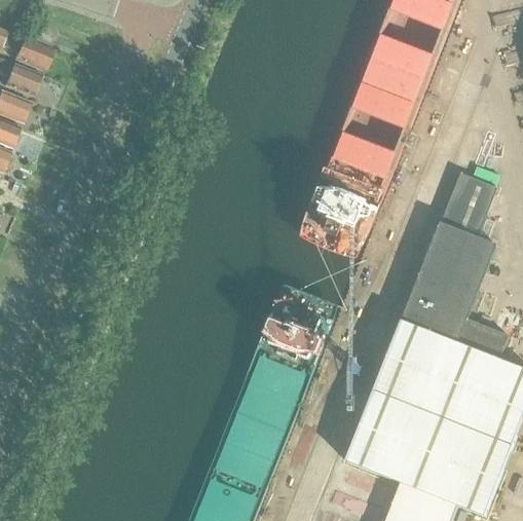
[(32,36),(47,41),(52,28),(38,22),(32,36)]
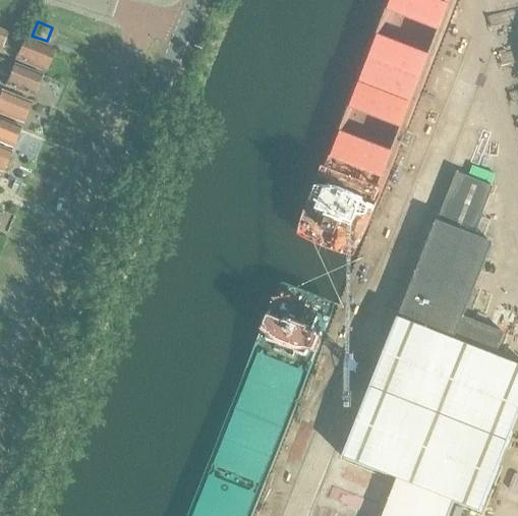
[(0,43),(14,49),(12,56),(41,68),(49,47),(0,26),(0,43)]
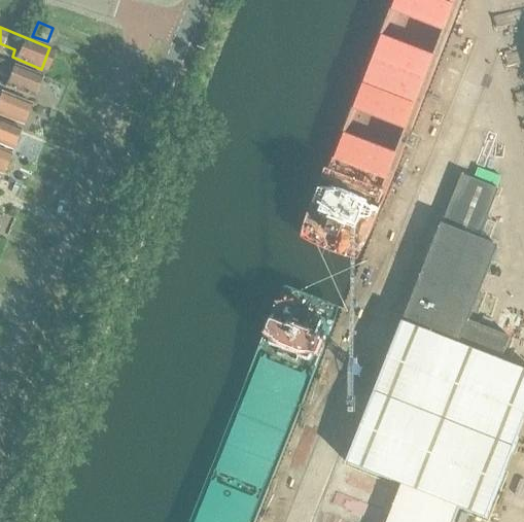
[(2,82),(30,94),(39,72),(0,56),(0,70),(6,73),(2,82)]
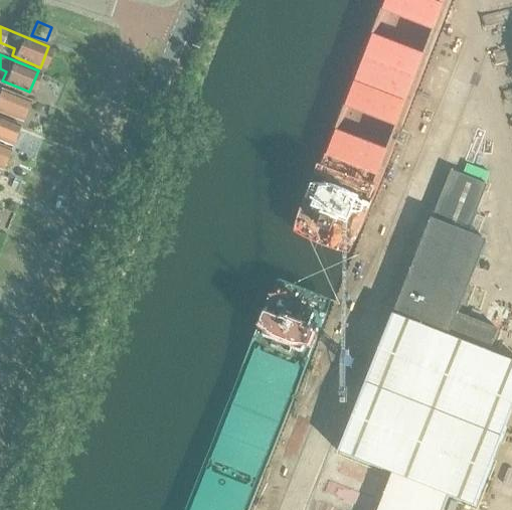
[(0,109),(19,117),(27,97),(0,86),(0,109)]
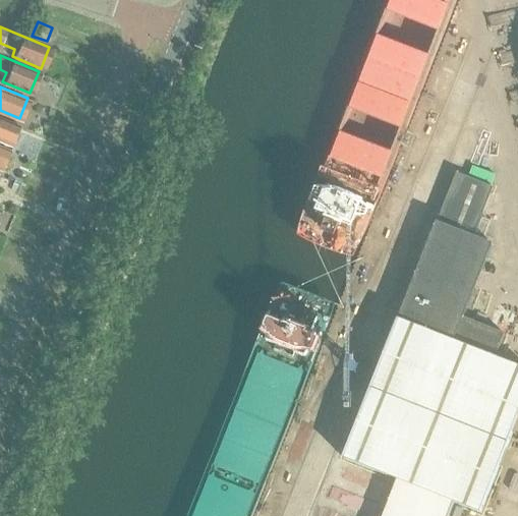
[(0,140),(9,145),(17,124),(6,119),(0,116),(0,140)]
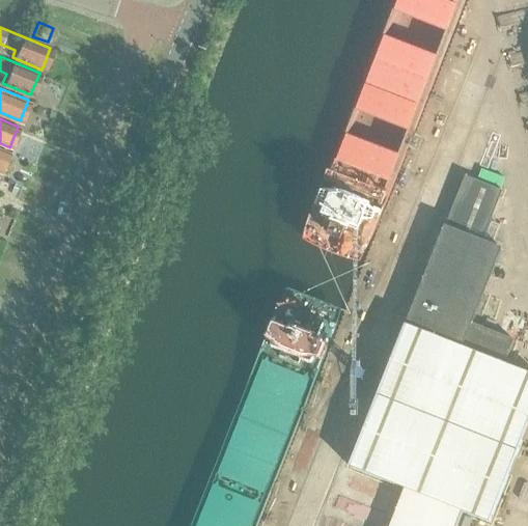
[(0,169),(8,150),(0,147),(0,169)]
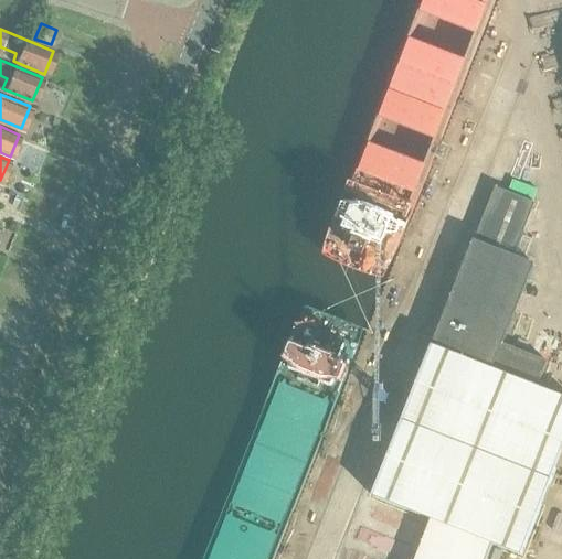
[(411,558),(483,558),(490,540),(519,551),(561,442),(561,395),(533,385),(544,358),(500,341),(532,261),(511,253),(532,200),(494,184),(472,237),(370,493),(428,516),(411,558)]
